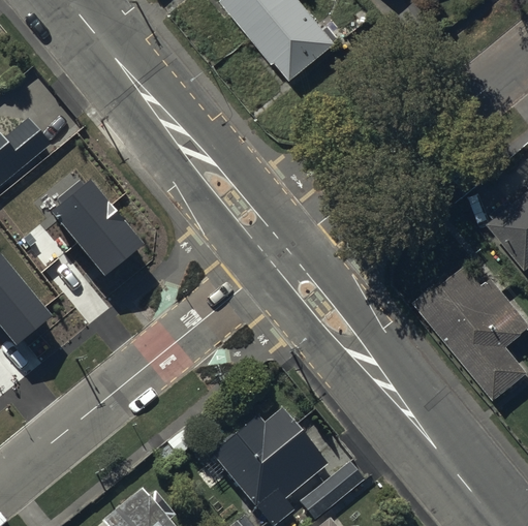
[(299,0),(221,0),(219,3),(272,66),(275,63),(289,81),(335,43),(299,0)]
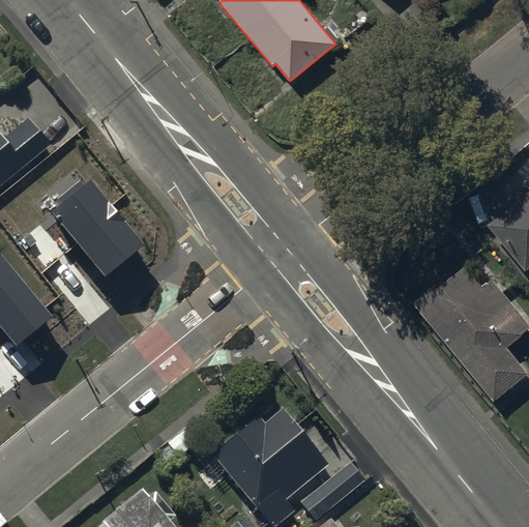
[(78,127),(60,105),(19,139),(36,160),(78,127)]
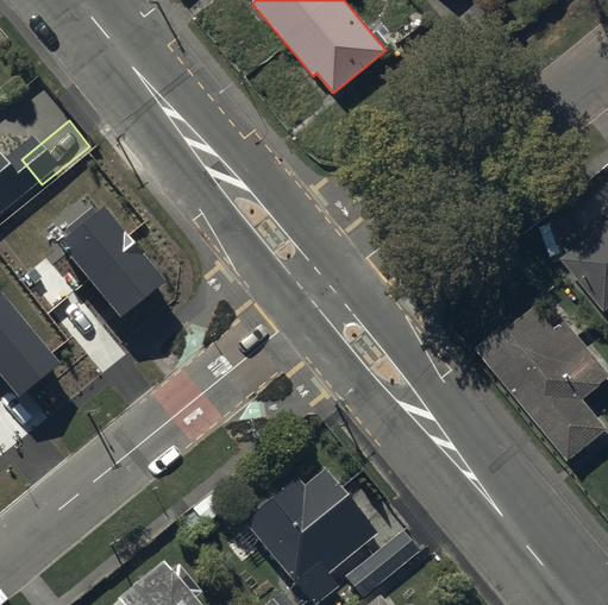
[(0,214),(23,196),(0,168),(0,214)]
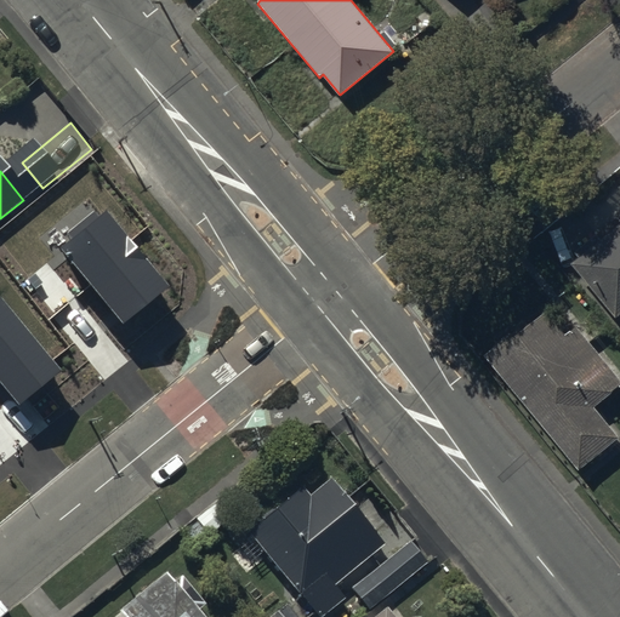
[(619,221),(570,262),(616,316),(619,315),(619,316),(619,221)]
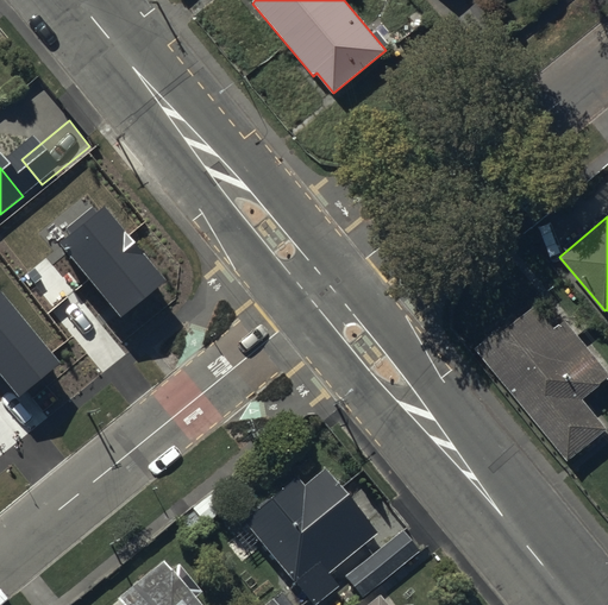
[(93,295),(56,251),(0,296),(0,390),(16,378),(18,382),(69,339),(67,336),(98,312),(88,300),(93,295)]
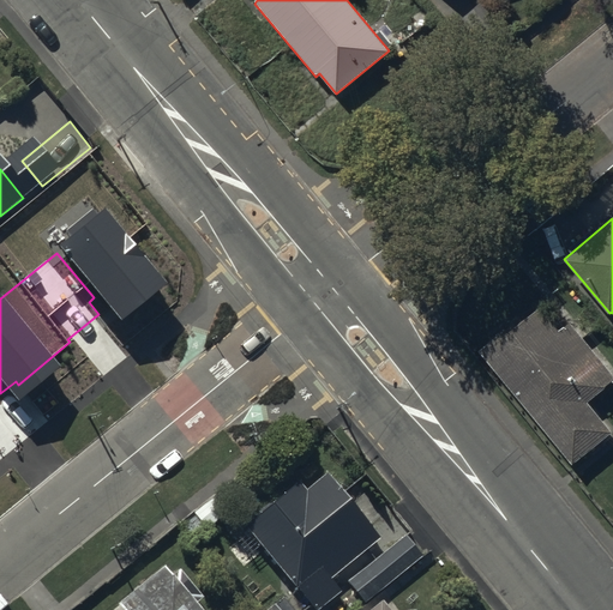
[(558,331),(538,307),(478,354),(571,465),(612,432),(587,402),(612,379),(612,374),(569,322),(558,331)]
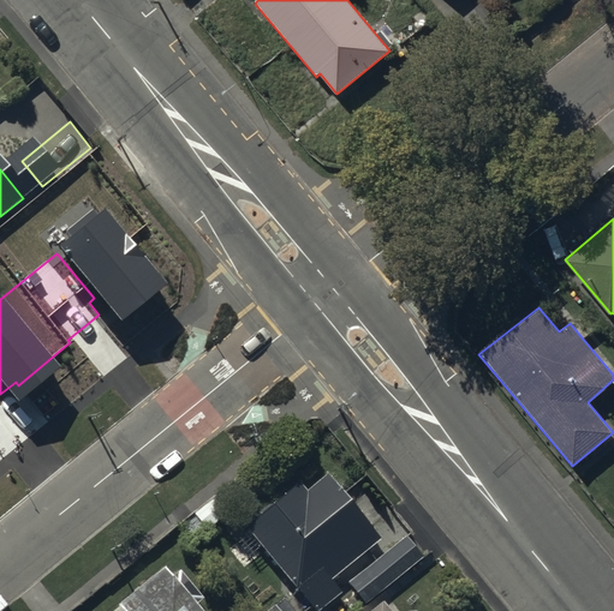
[(339,593),(327,580),(375,540),(322,475),(302,492),(294,483),(242,527),(310,610),(317,610),(339,593)]
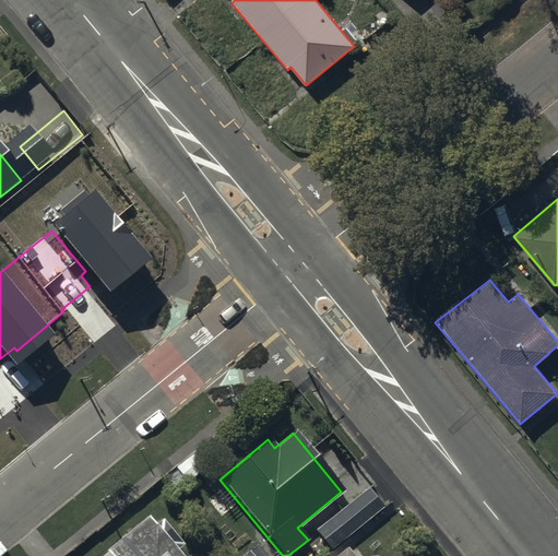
[(313,532),(329,551),(381,509),(366,489),(313,532)]
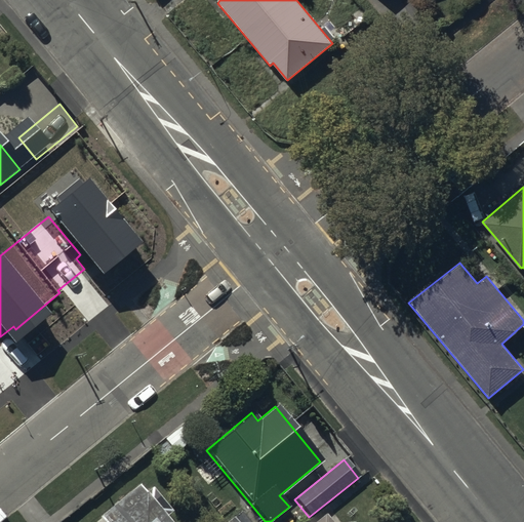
[(145,493),(136,484),(97,517),(101,521),(168,521),(164,516),(169,512),(150,488),(145,493)]
